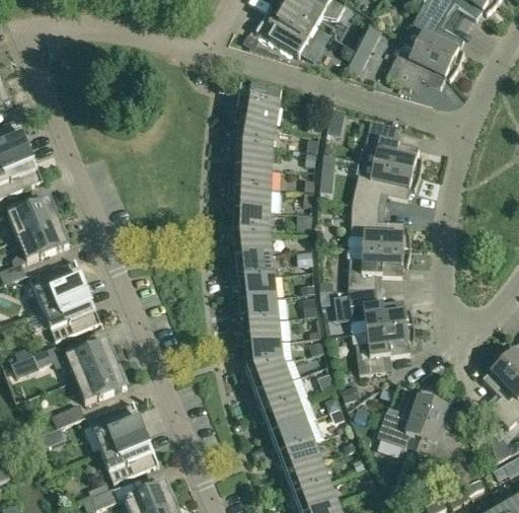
[(281,0),(278,5),(315,26),(322,14),(337,17),(344,5),(335,0),(281,0)]
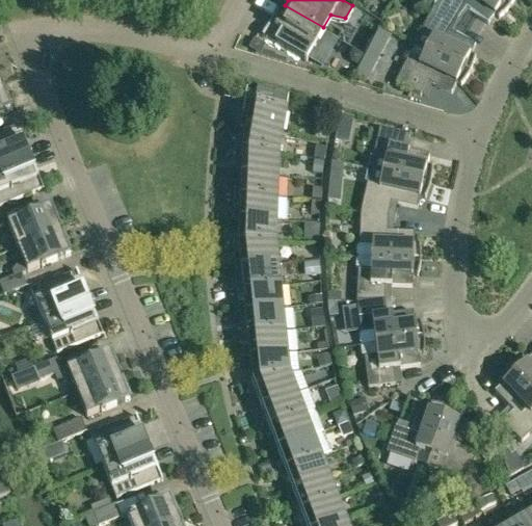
[(426,46),(470,68),(472,62),(474,57),(475,52),(470,51),(475,40),(451,28),(457,15),(434,0),(420,29),(415,41),(426,46)]
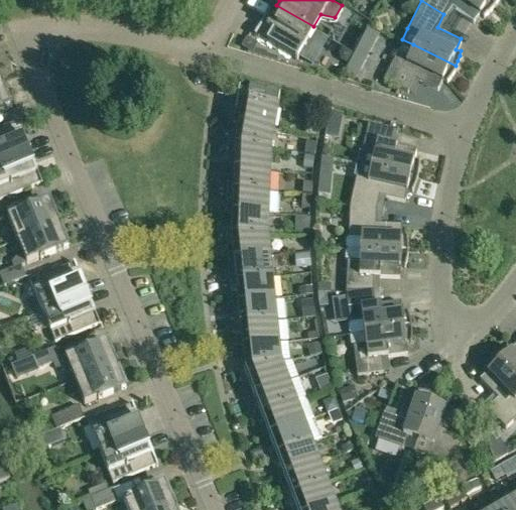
[(421,0),(443,14),(453,3),(473,18),(480,9),(484,13),(487,11),(490,8),(492,5),(495,1),(493,0),(421,0)]
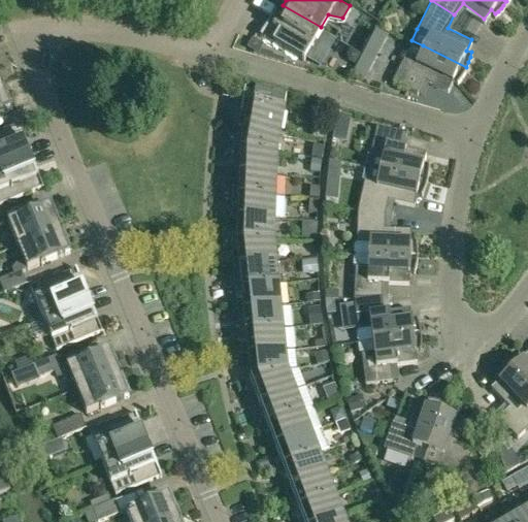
[(267,19),(260,32),(261,32),(304,56),(305,55),(321,64),(337,36),(321,27),(283,5),(276,17),(270,13),(267,19)]
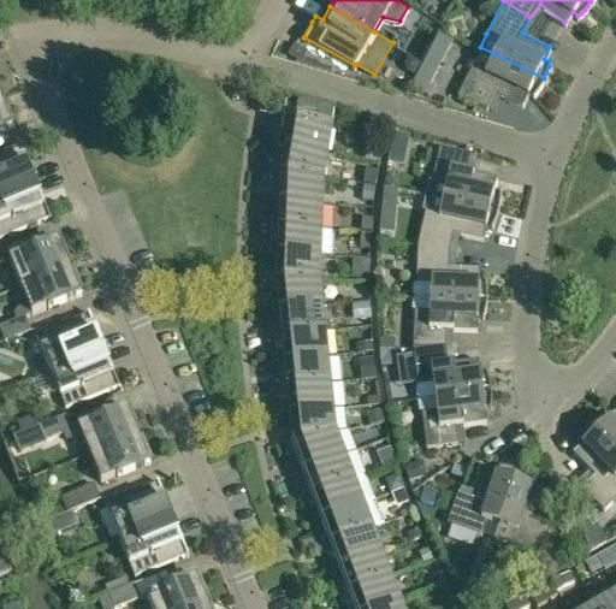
[(307,46),(294,37),(288,49),(301,57),(307,46)]
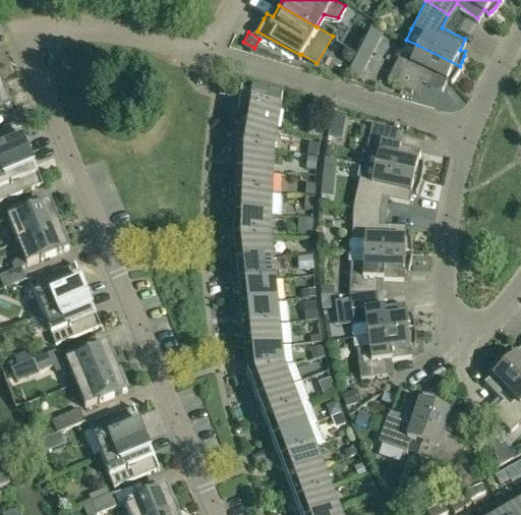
[(460,66),(417,45),(406,40),(387,77),(411,90),(418,75),(442,87),(447,76),(451,80),(454,76),(456,73),(458,70),(460,66)]
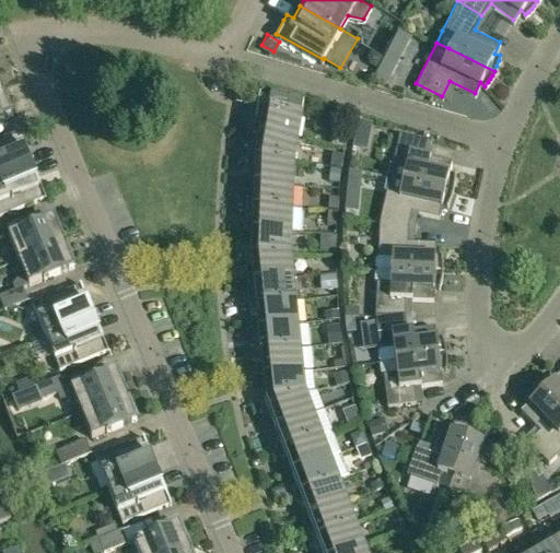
[(370,62),(377,67),(384,54),(371,46),(368,54),(370,62)]
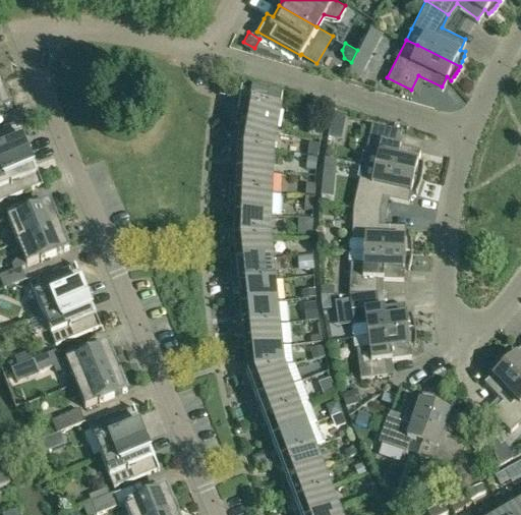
[(0,106),(10,102),(1,78),(0,78),(0,106)]
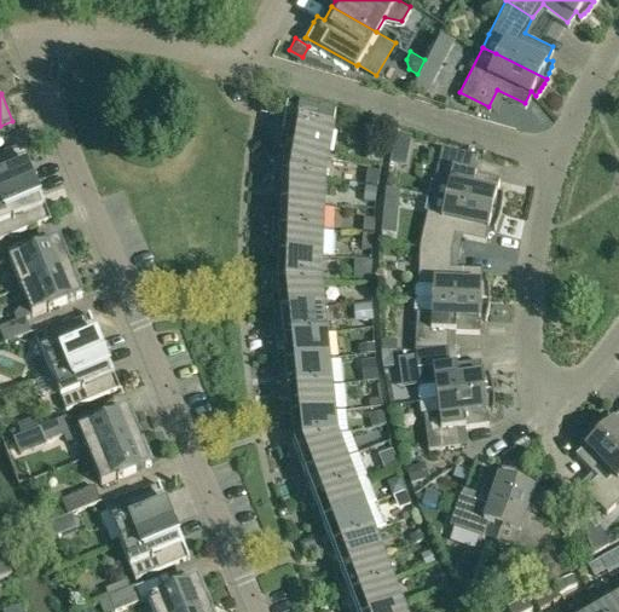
[(284,143),(328,150),(335,109),(288,100),(288,98),(287,98),(278,142),(284,143)]
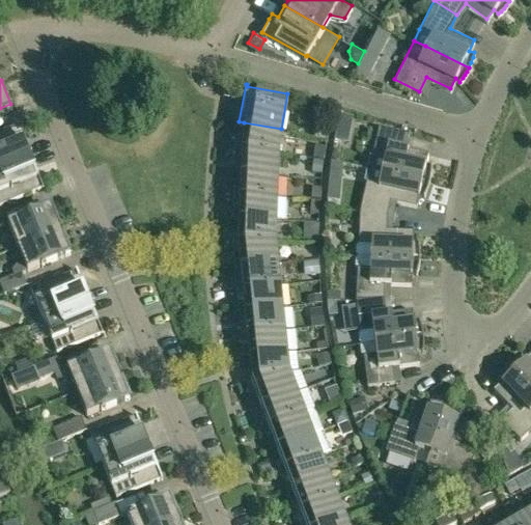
[(340,116),(353,119),(355,109),(342,106),(340,116)]
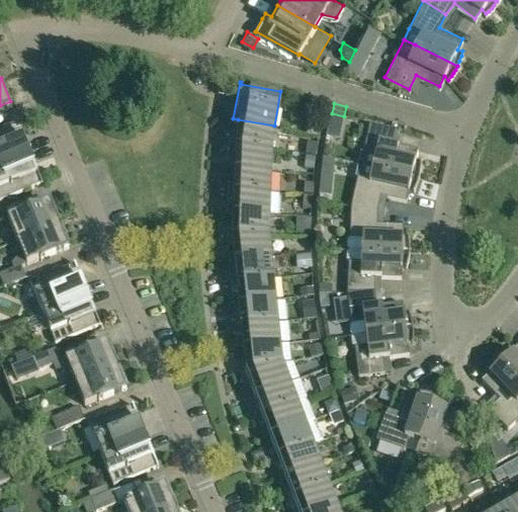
[(322,118),(309,116),(307,130),(320,132),(322,118)]
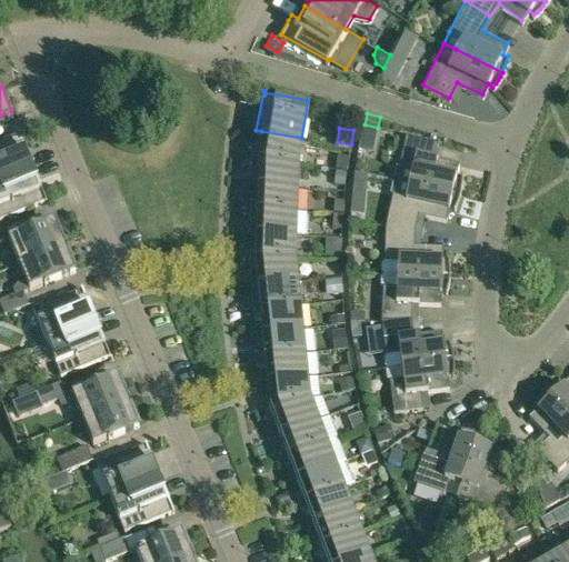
[(0,176),(33,162),(32,162),(18,129),(17,129),(18,130),(0,137),(0,176)]
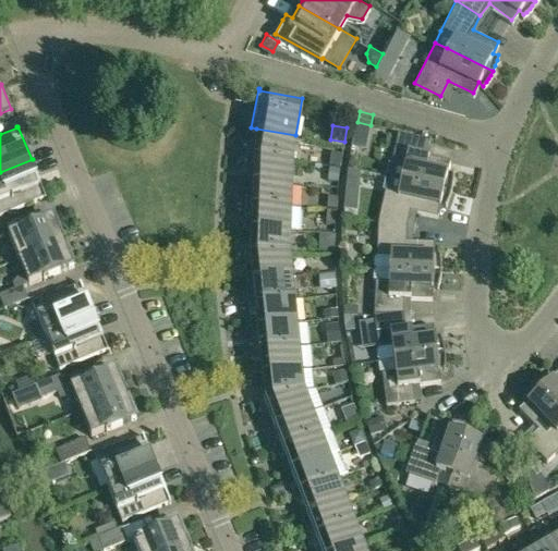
[(291,158),(295,135),(256,129),(254,143),(249,142),(246,152),(291,158)]
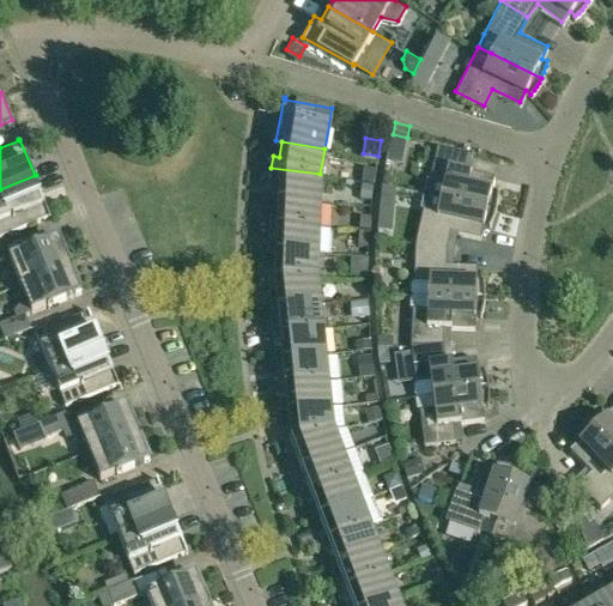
[(426,189),(429,191),(496,206),(497,201),(497,197),(498,192),(498,187),(491,187),(495,174),(463,167),(468,149),(437,143),(426,189)]
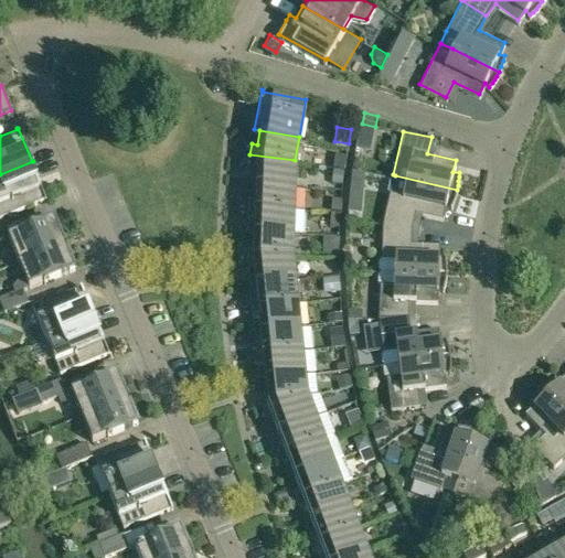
[(295,182),(295,160),(249,154),(249,167),(255,167),(254,181),(295,182)]
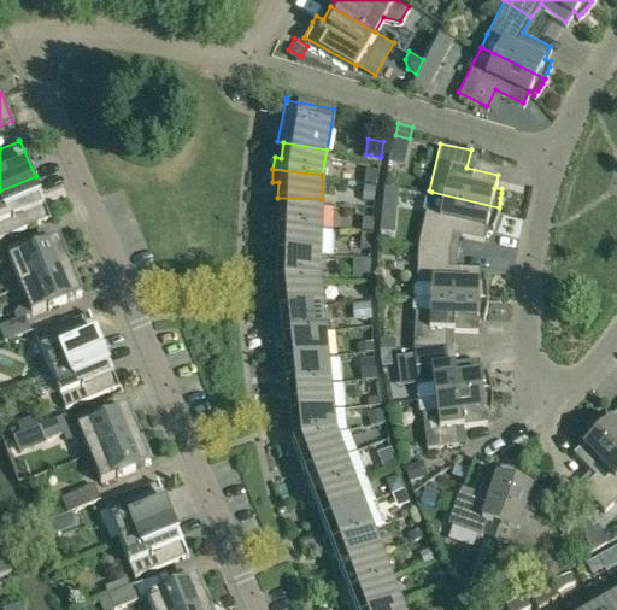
[(36,176),(0,191),(0,234),(48,215),(50,215),(51,215),(35,177),(36,177),(36,176)]
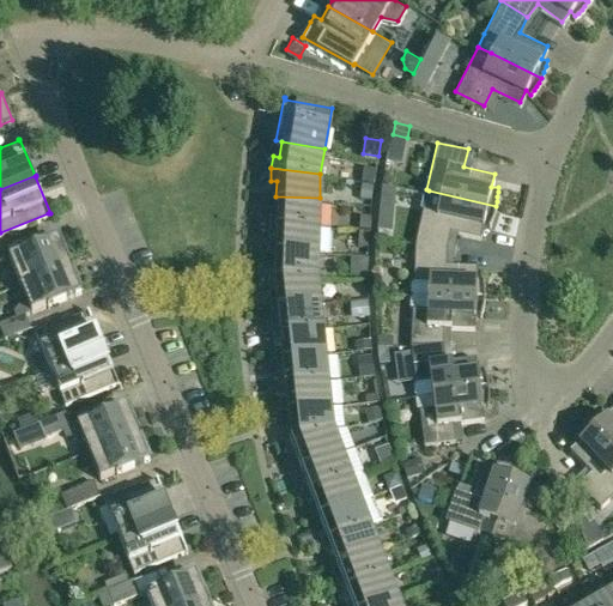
[(495,211),(496,206),(429,191),(426,192),(416,240),(447,244),(450,228),(480,235),(484,222),(490,224),(491,219),(493,216),(495,211)]
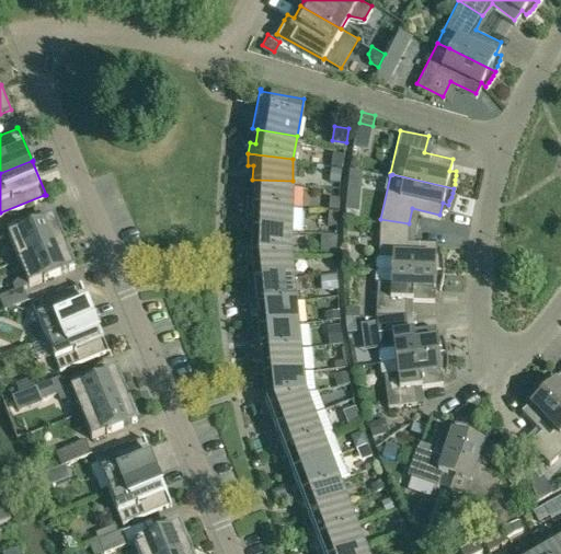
[(292,205),(293,181),(252,180),(252,194),(247,194),(247,204),(292,205)]
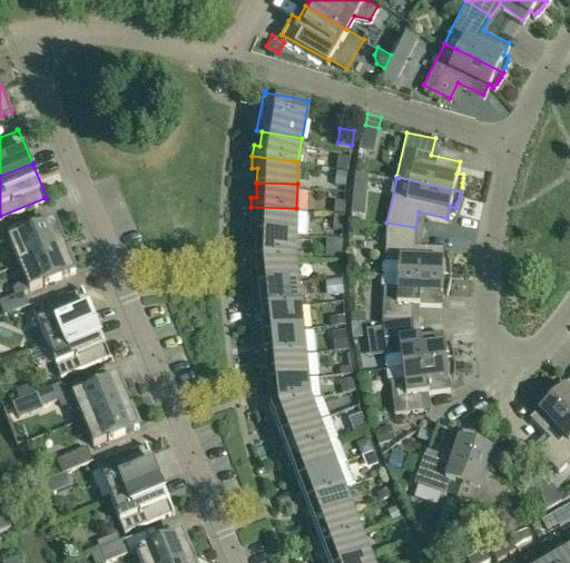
[(255,230),(295,233),(295,227),(307,227),(308,214),(296,213),(296,208),(251,207),(249,216),(255,216),(255,230)]
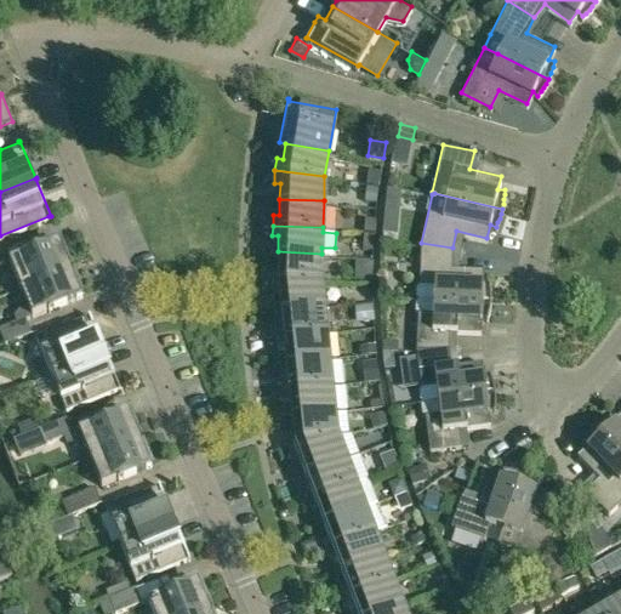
[(363,244),(372,245),(374,229),(363,229),(363,244)]
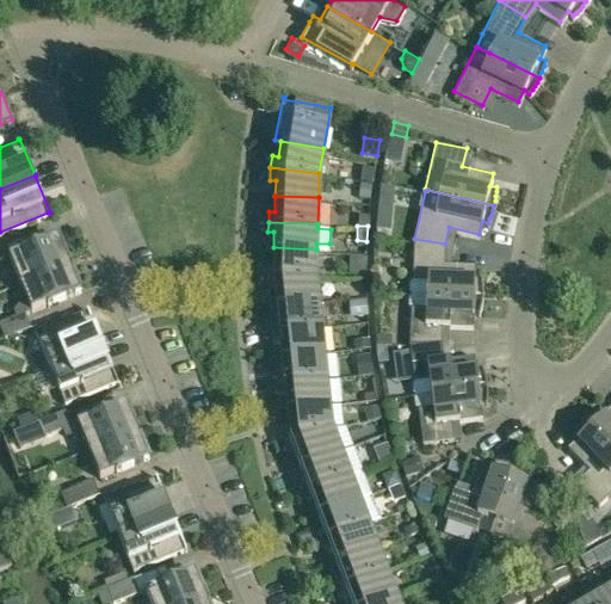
[(8,251),(20,279),(69,259),(57,230),(25,245),(24,242),(23,242),(24,245),(8,251)]
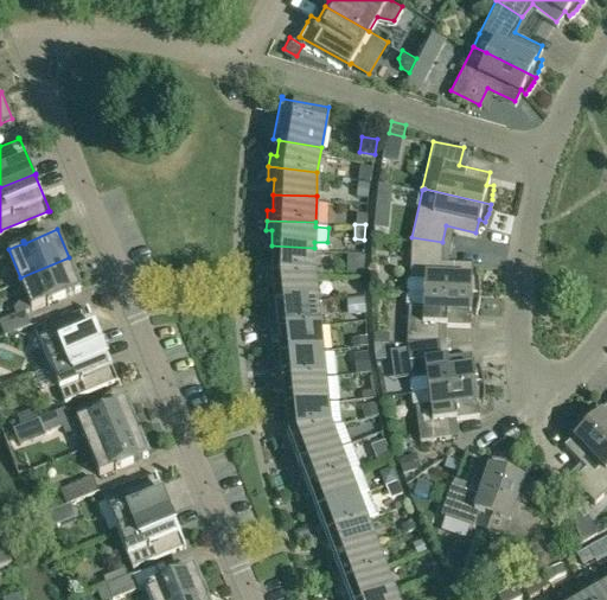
[(411,288),(480,292),(480,287),(479,282),(479,278),(478,273),(472,273),(472,260),(441,259),(442,242),(411,237),(409,286),(411,288)]
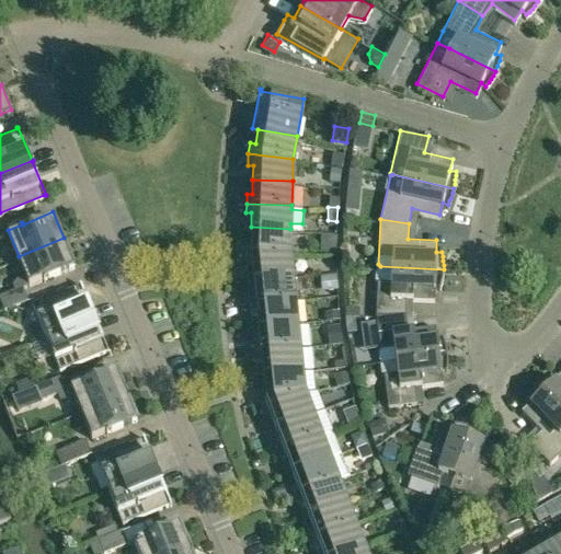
[(289,251),(290,229),(251,227),(250,241),(244,241),(244,253),(289,251)]
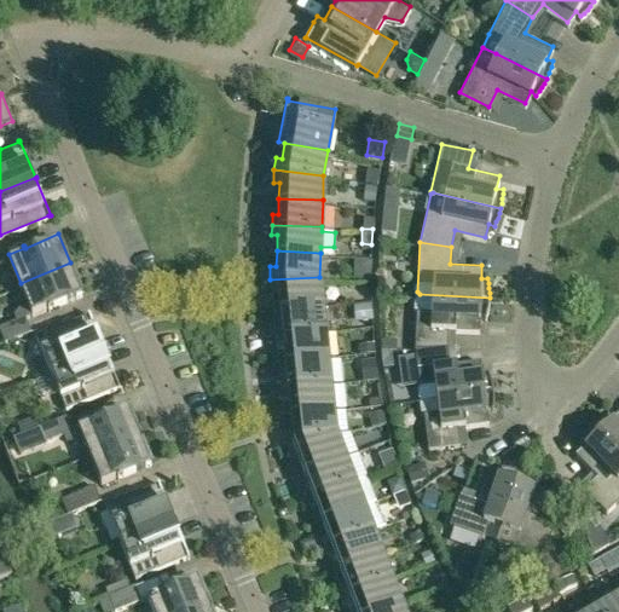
[(70,263),(21,283),(27,298),(13,310),(16,316),(0,322),(0,327),(5,339),(32,328),(25,313),(47,305),(48,306),(50,306),(48,304),(81,290),(70,263)]
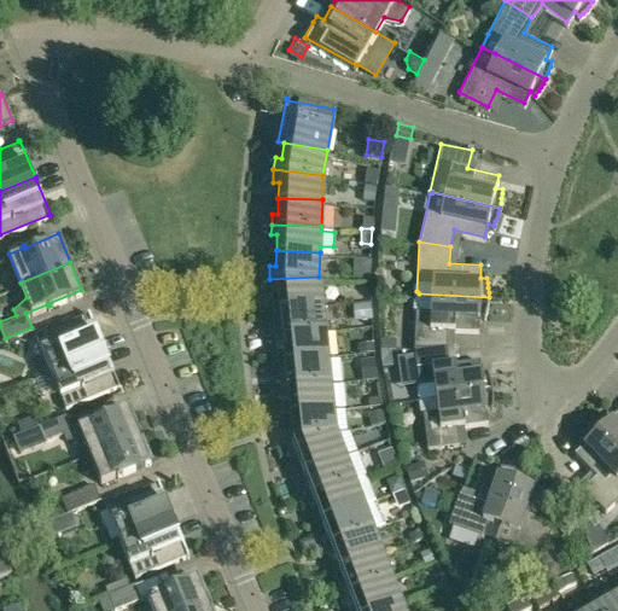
[(319,277),(269,279),(270,291),(277,291),(278,307),(321,302),(319,277)]
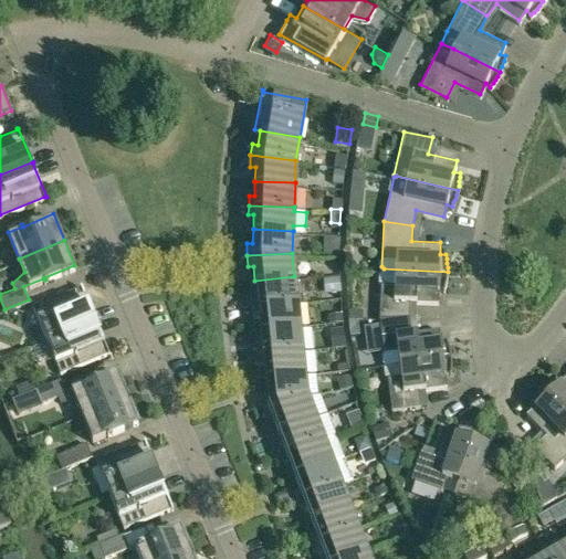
[(447,276),(448,272),(384,269),(381,270),(379,316),(409,314),(409,298),(438,299),(439,287),(444,289),(446,285),(447,281),(447,276)]
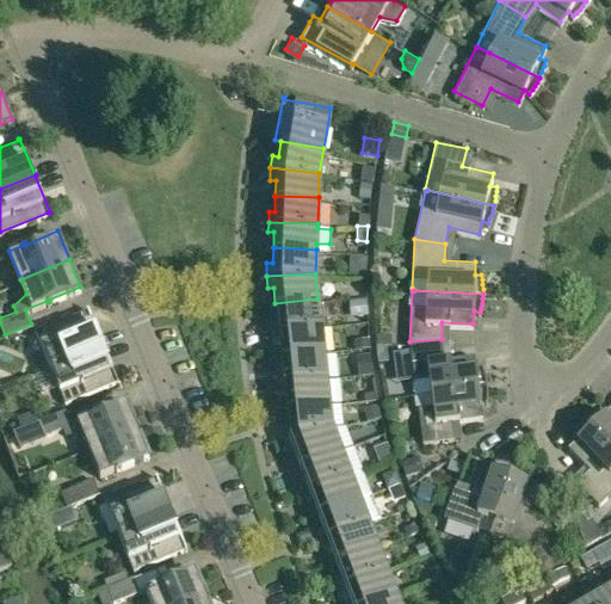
[(358,310),(368,310),(365,296),(356,296),(358,310)]
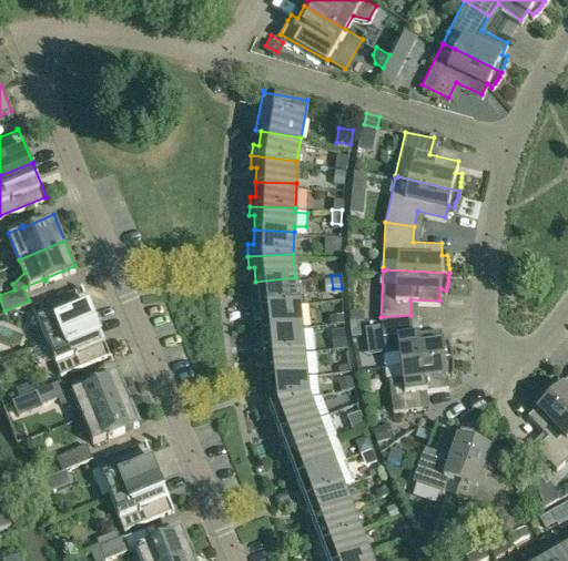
[(295,277),(255,282),(257,296),(252,296),(253,306),(297,302),(295,277)]
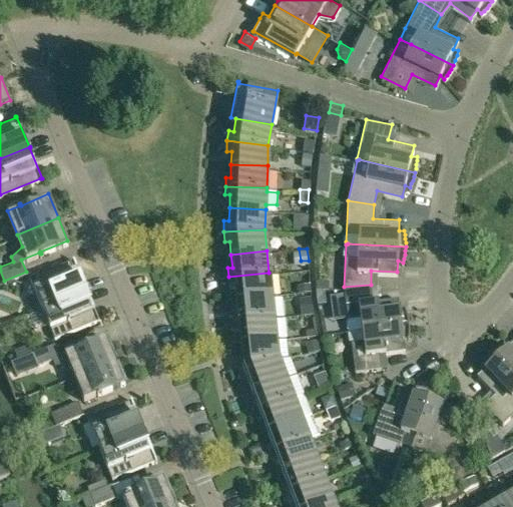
[(30,276),(42,306),(87,287),(86,287),(74,257),(72,257),(73,258),(30,276)]
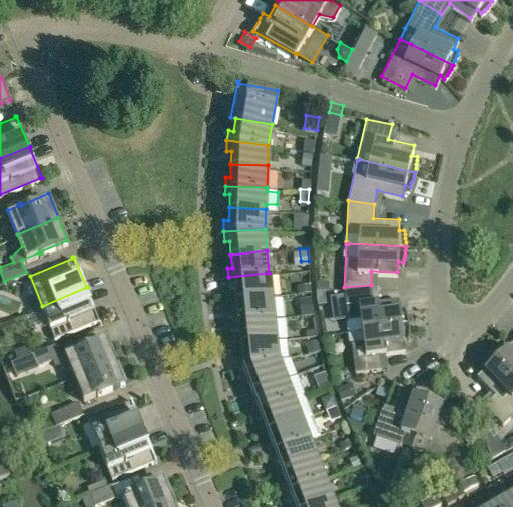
[(235,298),(272,294),(269,273),(228,277),(228,285),(234,285),(235,298)]
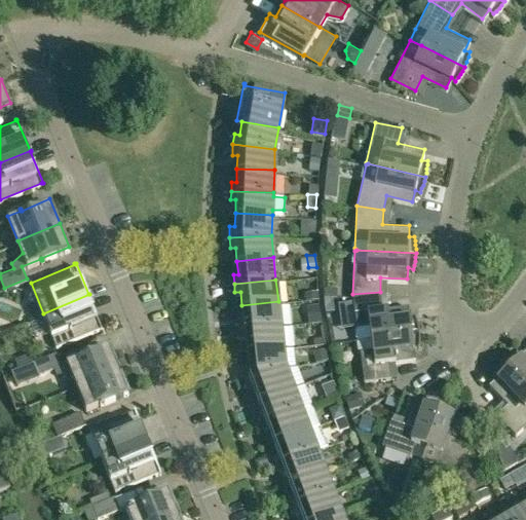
[(381,306),(380,292),(352,294),(358,335),(361,336),(419,329),(418,325),(417,321),(416,317),(415,312),(410,314),(408,303),(381,306)]
